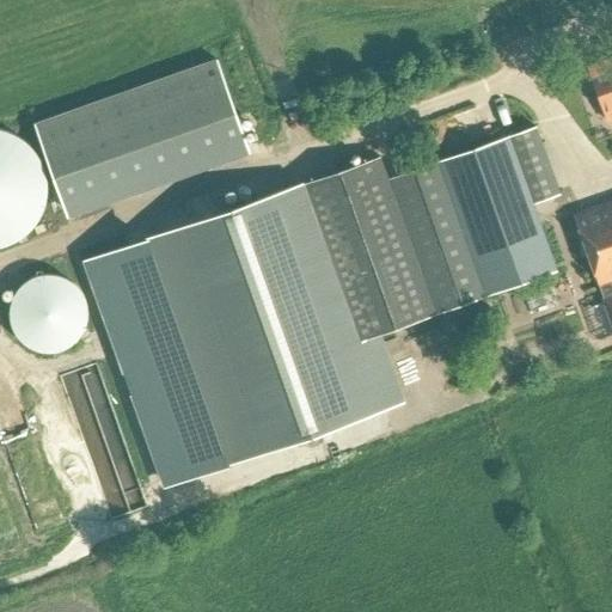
[(215,56),(34,123),(69,221),(251,155),(215,56)]
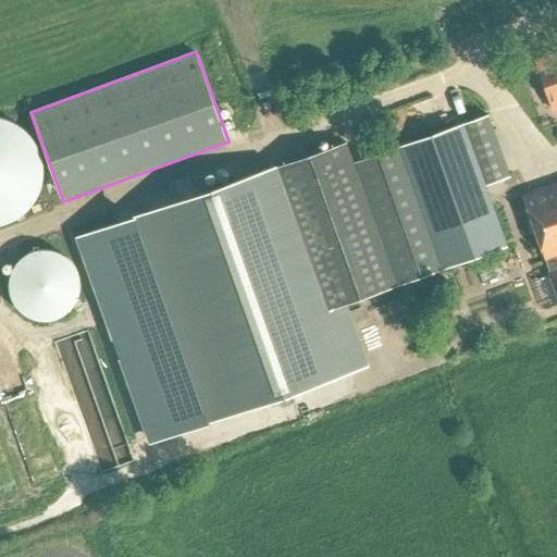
[(556,51),(535,60),(554,110),(556,109),(556,51)]
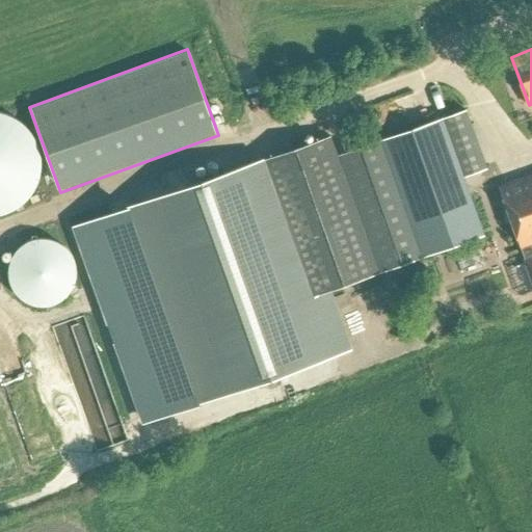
[(423,256),(423,257),(483,235),(462,177),(486,168),(466,109),(381,138),(423,256)]
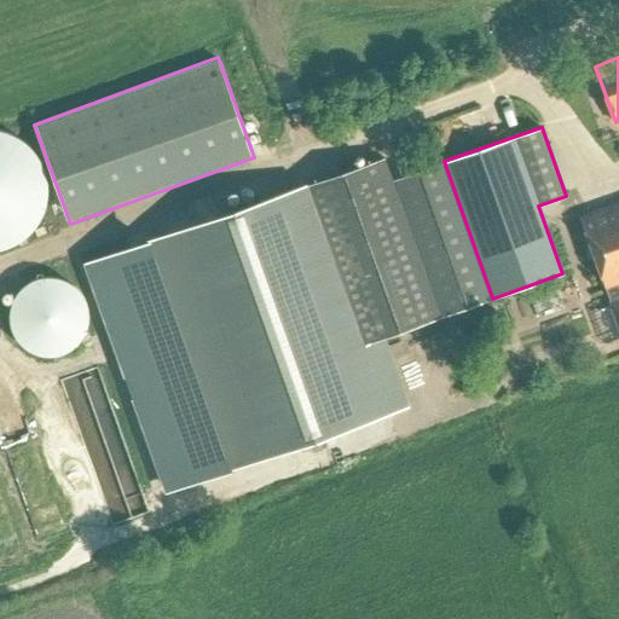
[(0,250),(9,248),(23,239),(34,229),(41,214),(46,198),(46,183),(41,167),(32,151),(17,139),(0,131),(0,250)]
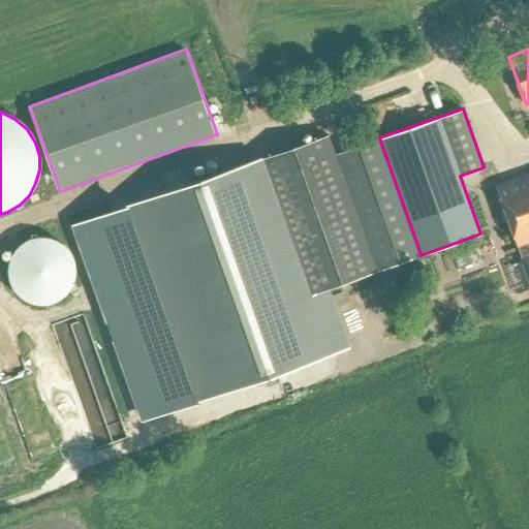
[(421,254),(379,137),(334,154),(328,135),(68,226),(137,422),(338,352),(316,291),(421,254)]
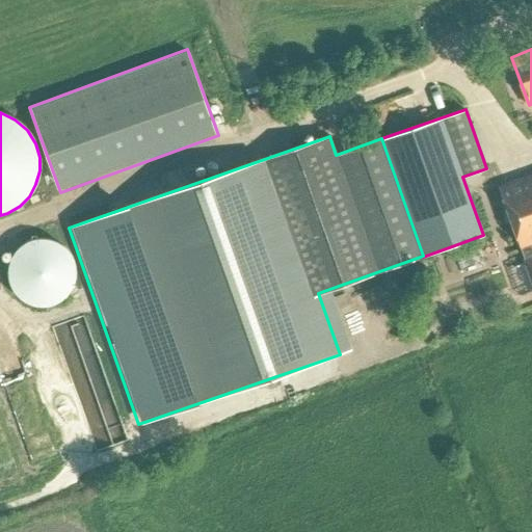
[(531,173),(498,186),(531,284),(531,173)]
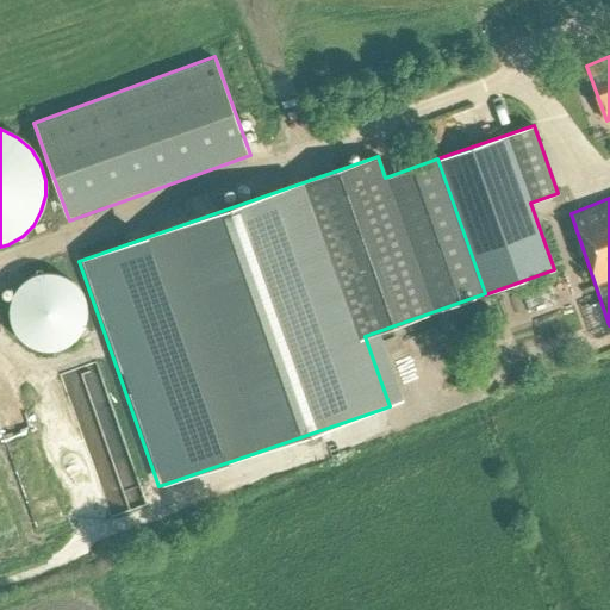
[(20,285),(14,291),(12,297),(10,303),(8,312),(11,322),(16,334),(24,343),(33,348),(42,350),(50,352),(60,349),(70,344),(78,336),(83,328),(86,317),(87,307),(85,298),(79,288),(73,281),(64,277),(56,273),(47,273),(38,274),(29,278),(20,285)]
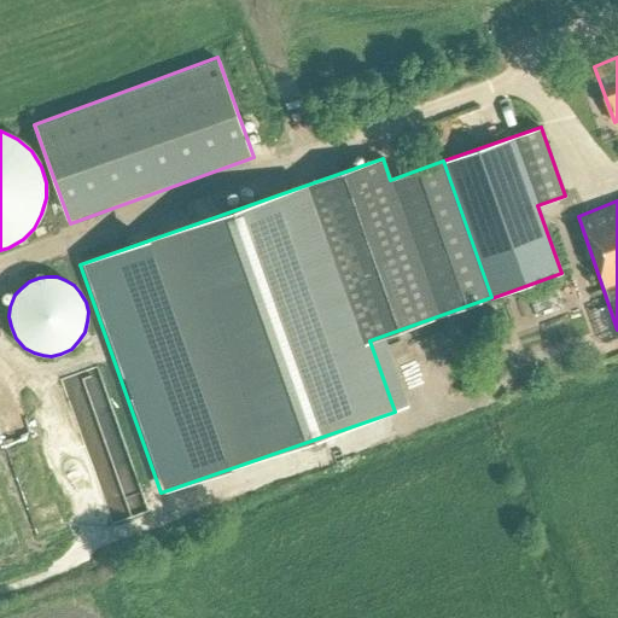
[(62,367),(28,377),(71,526),(104,517),(62,367)]
